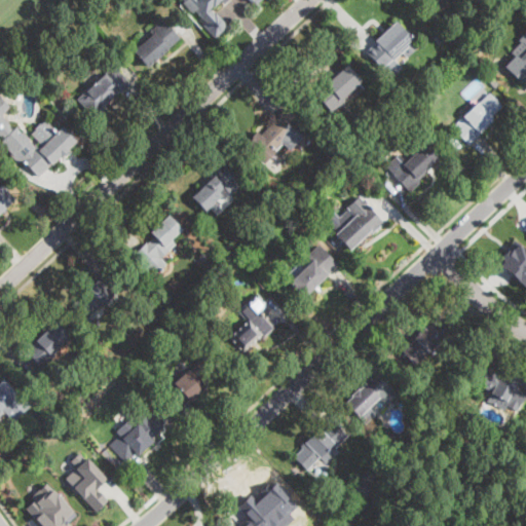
[(231,26),(218,39),(185,0),(264,0),(257,7),(250,0),(230,0),(218,10),(231,26)]
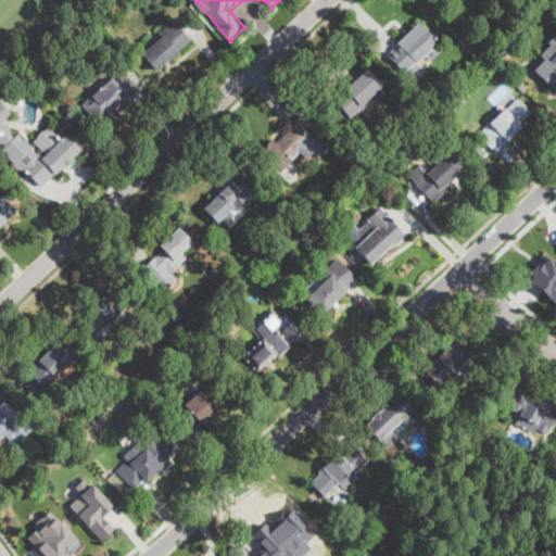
[(459,0),(469,9),(478,0),(459,0)]
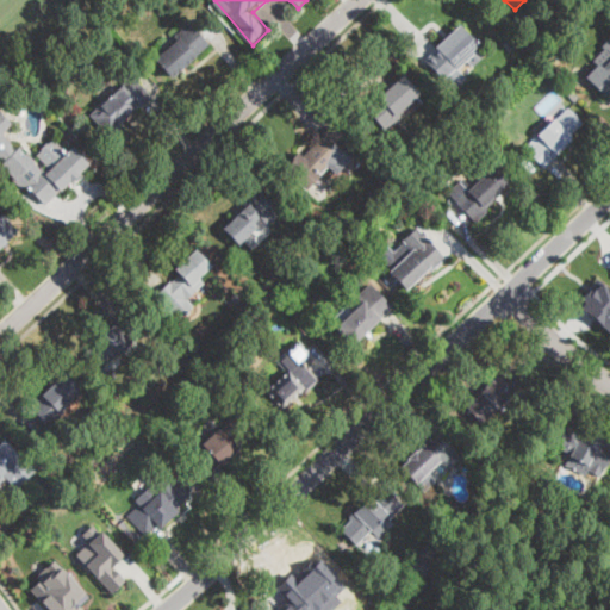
[(181,69),(170,78),(155,60),(185,33),(179,26),(187,19),(209,45),(181,69)]
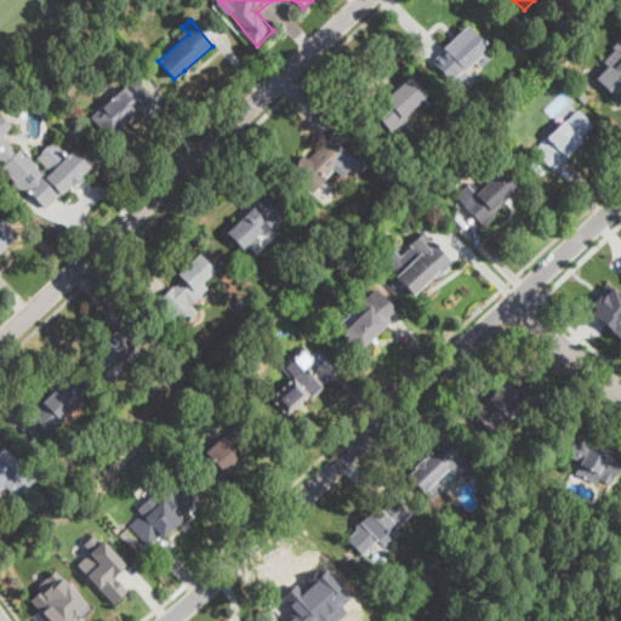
[(494,55),(479,68),(474,62),(469,68),(467,66),(456,77),(460,80),(454,85),(432,62),(444,50),(442,49),(467,26),(494,55)]
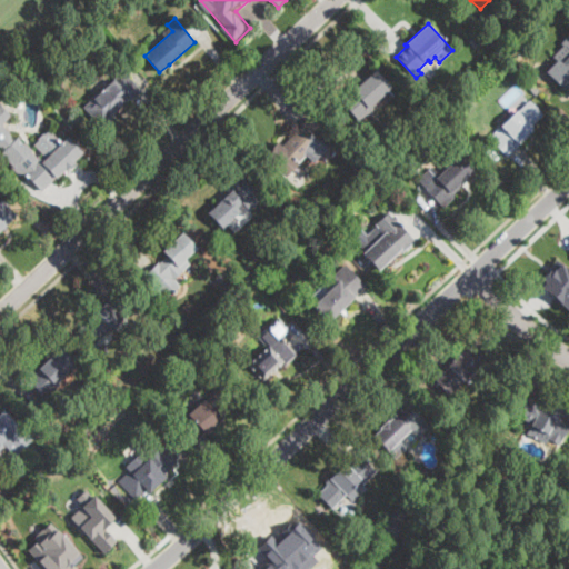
[(480,40),(473,46),(469,39),(475,33),(480,40)]
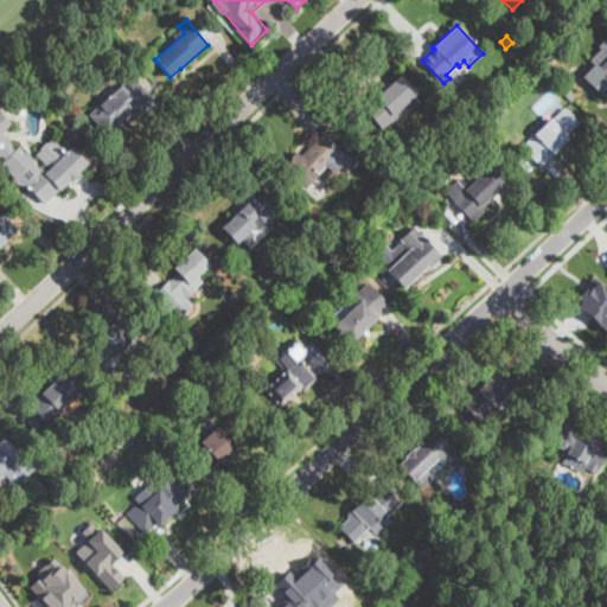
[(536,43),(526,51),(521,45),(530,36),(536,43)]
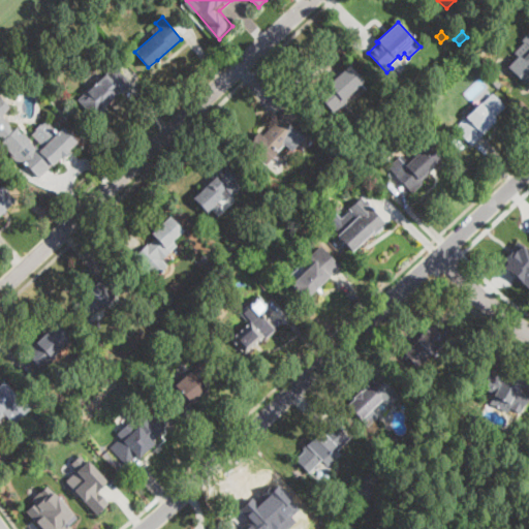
[(528,80),(525,84),(508,67),(519,56),(515,52),(524,42),(521,39),(528,31),(528,80)]
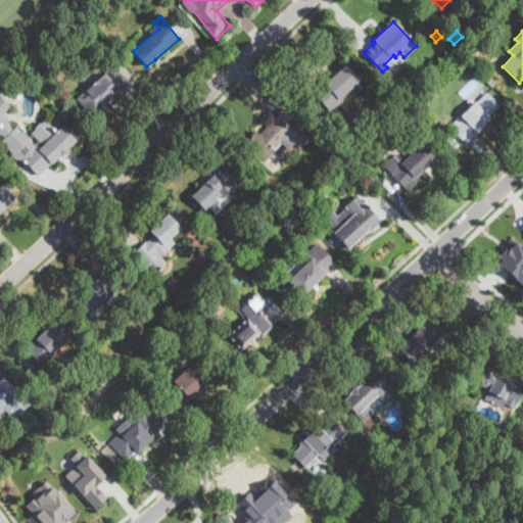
[(330,111),(330,112),(314,93),(345,64),(360,81),(341,96),(344,100),(330,111)]
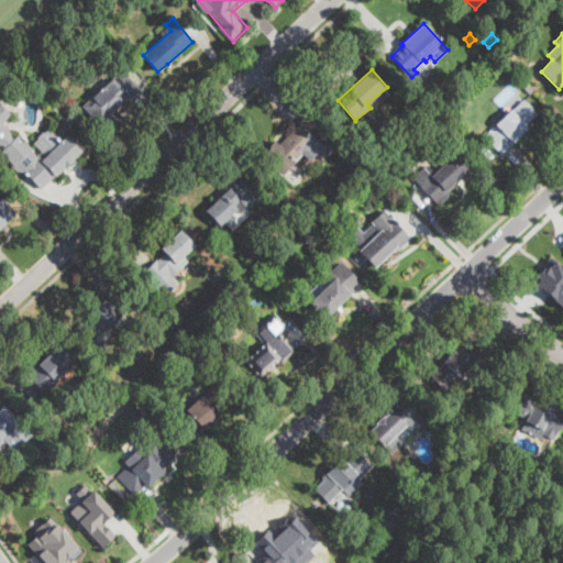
[(140,90),(131,99),(130,100),(128,99),(110,116),(112,118),(102,127),(84,107),(121,70),(141,90),(140,90)]
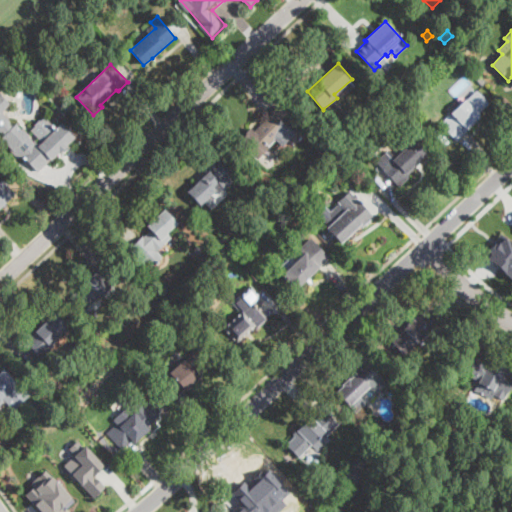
[(459,139),(456,141),(443,126),(450,120),(447,117),(477,90),(490,105),(479,114),(482,118),(459,139)]
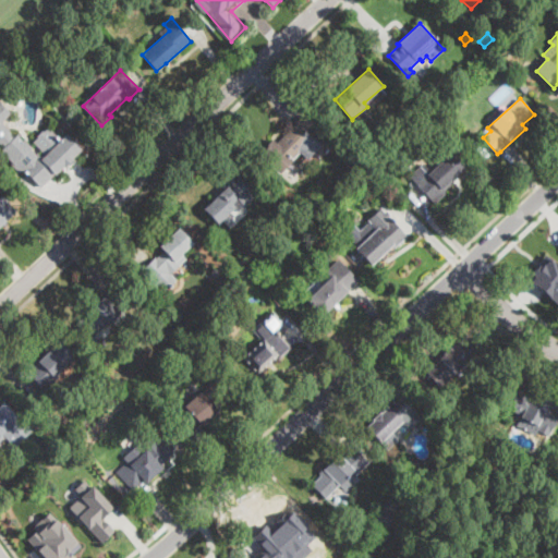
[(10,132),(14,136),(19,133),(33,147),(31,148),(36,155),(38,153),(43,157),(46,155),(34,142),(48,128),(60,140),(67,134),(81,149),(40,189),(23,170),(21,173),(0,152),(3,149),(0,145),(0,101),(12,113),(3,121),(3,124),(10,132)]
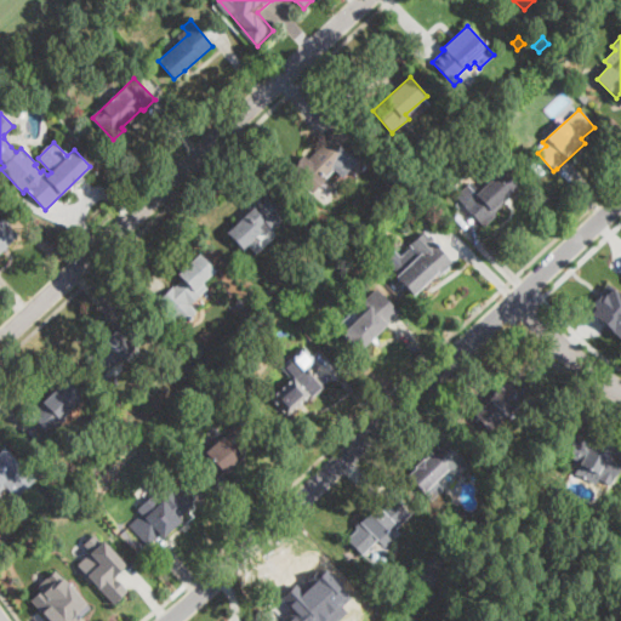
[(337,129),(370,160),(371,161),(357,177),(341,161),(311,193),(289,171),(305,157),(307,159),(323,143),(337,127),(337,129)]
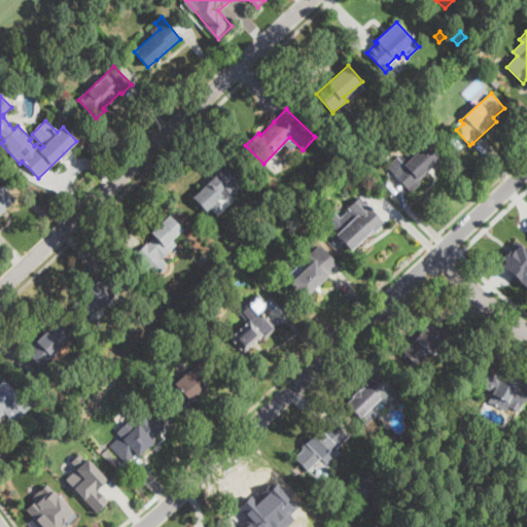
[(420,121),(418,124),(412,115),(416,112),(422,119),(420,121)]
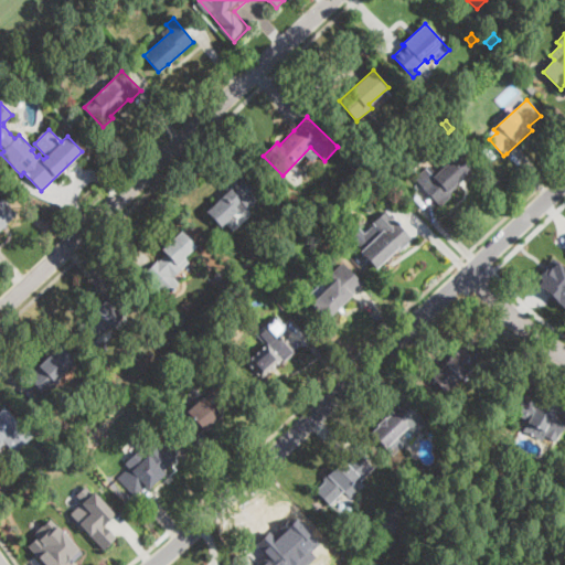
[(458,153),(467,162),(471,168),(462,177),(465,179),(449,193),(451,195),(439,206),(418,183),(415,179),(428,166),(436,173),(441,169),(437,163),(445,156),(449,160),(458,153)]
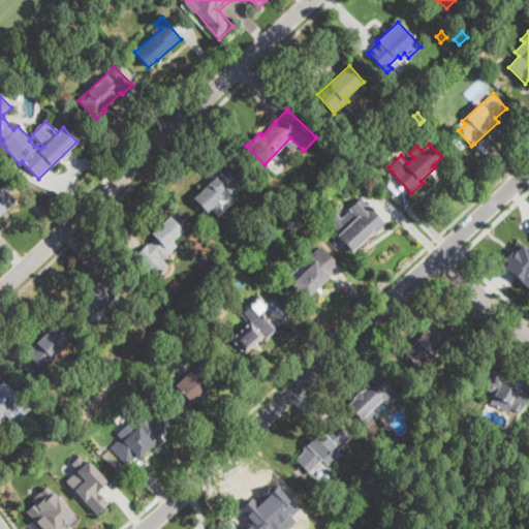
[(358,161),(351,167),(344,161),(351,155),(358,161)]
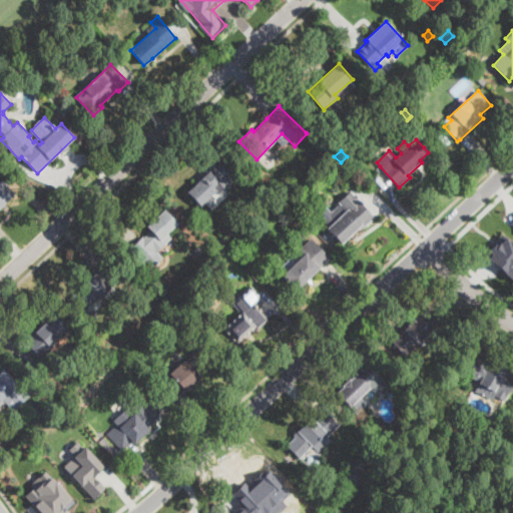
[(221,159),(229,168),(226,170),(234,179),(232,182),(232,184),(228,186),(226,187),(218,194),(215,191),(199,205),(187,191),(209,171),(206,168),(215,160),(216,161),(217,160),(219,162),(221,159)]
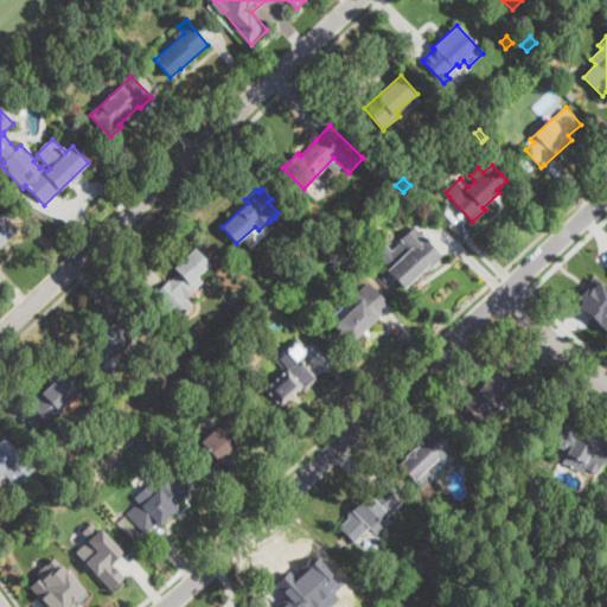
[(18,231),(5,242),(0,246),(0,212),(1,212),(18,231)]
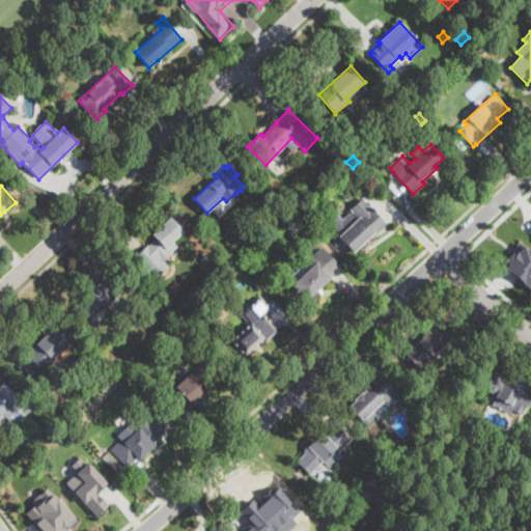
[(388,225),(376,236),(373,232),(352,252),(337,236),(369,206),(388,225)]
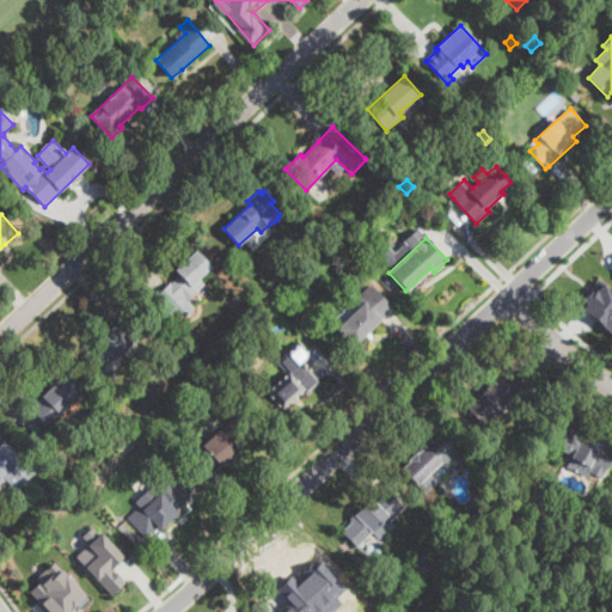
[(199,279),(204,285),(196,293),(190,287),(183,295),(194,306),(179,320),(157,297),(171,282),(172,283),(181,276),(175,270),(195,250),(210,267),(199,279)]
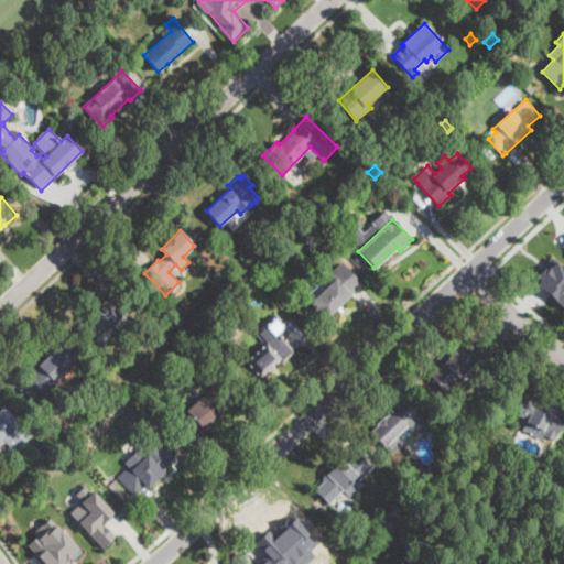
[(532,282),(563,308),(563,269),(553,261),(542,273),(539,270),(533,277),(535,279),(532,282)]
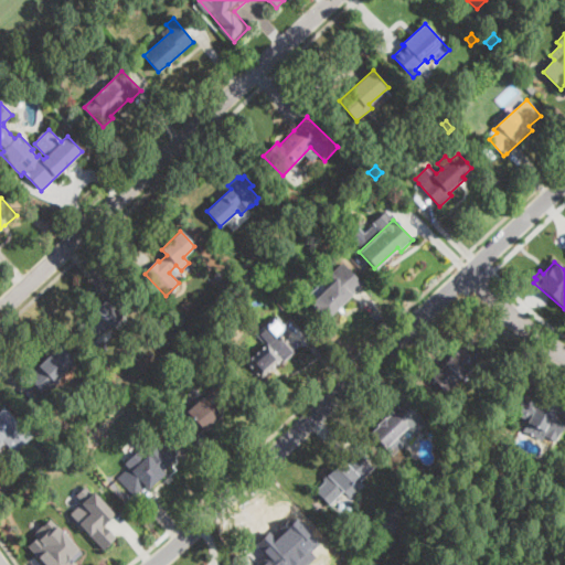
[(338,308),(326,318),(312,302),(336,283),(329,275),(341,264),(362,287),(338,308)]
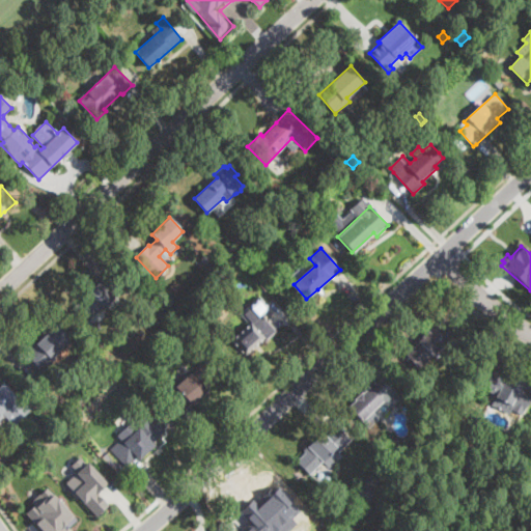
[(118,299),(108,308),(106,305),(85,324),(72,309),(111,273),(124,288),(115,297),(118,299)]
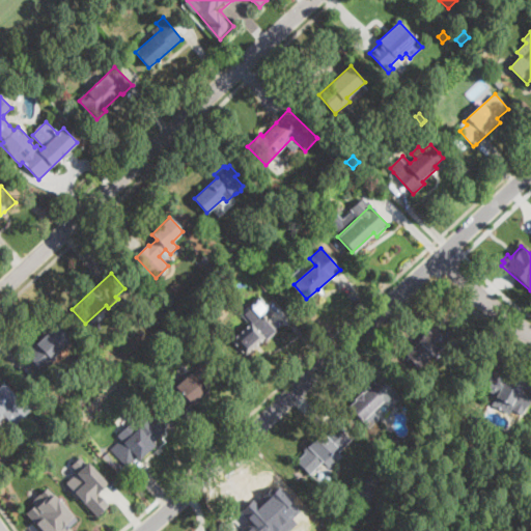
[(278,332),(267,342),(263,338),(245,355),(232,340),(262,313),(278,332)]
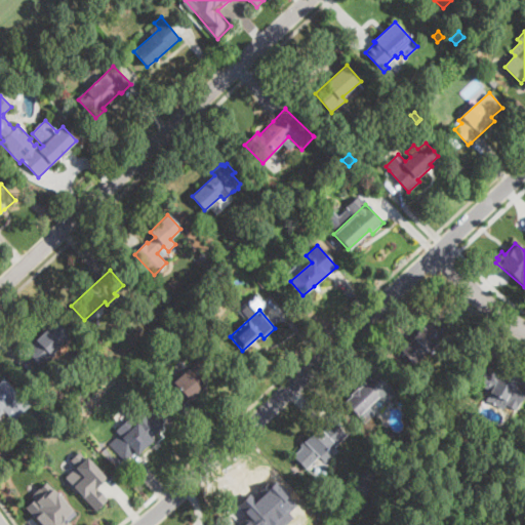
[(456,332),(447,341),(443,345),(440,341),(414,365),(400,351),(440,314),(456,332)]
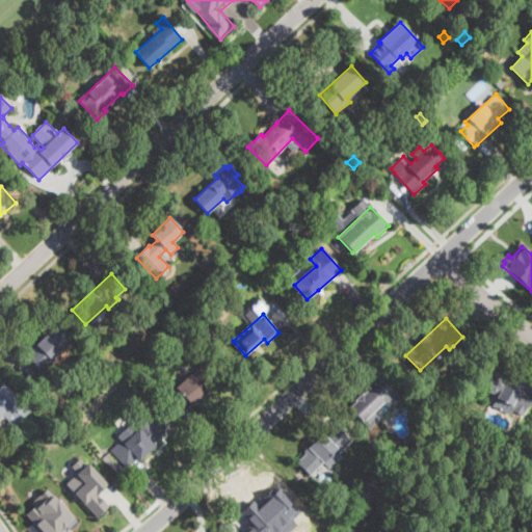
[(102,329),(99,333),(94,333),(91,329),(91,324),(95,322),(99,322),(102,325),(102,329)]
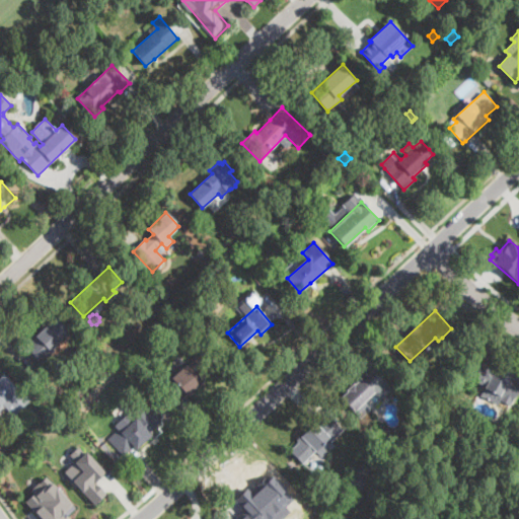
[(49,357),(42,364),(35,357),(24,346),(55,318),(70,334),(54,349),(56,351),(49,357)]
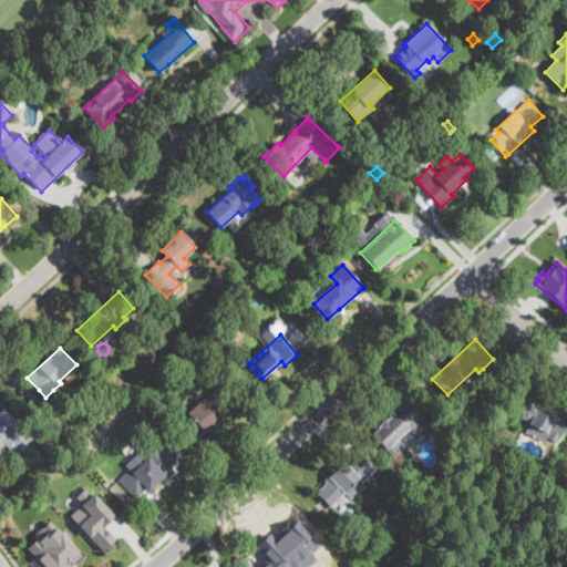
[(204,432),(194,441),(177,421),(212,391),(215,388),(230,405),(222,412),(224,414),(204,432)]
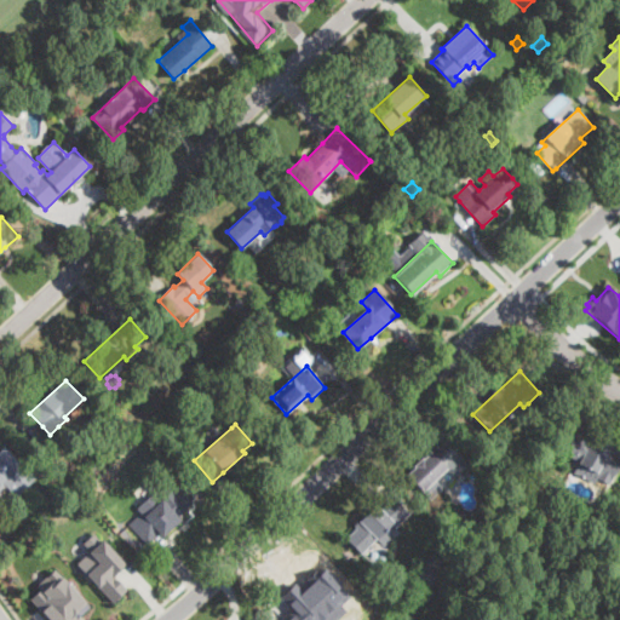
[(589,440),(590,441),(592,436),(612,446),(609,449),(619,454),(619,464),(610,484),(597,477),(601,471),(562,452),(572,431),(589,440)]
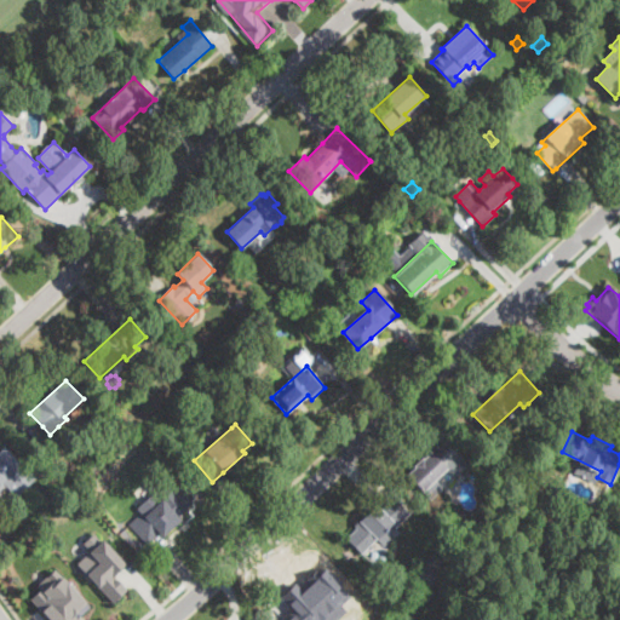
[(437,478),(423,491),(406,472),(443,437),(460,455),(437,478)]
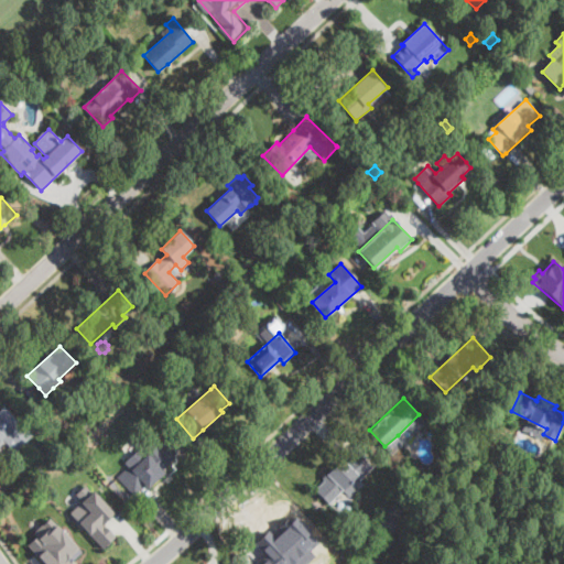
[(0,410),(4,407),(32,434),(15,451),(6,441),(0,446),(0,410)]
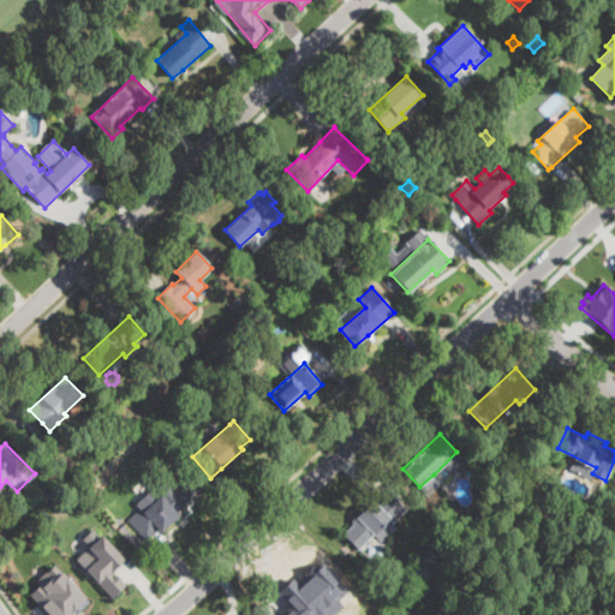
[(166,483),(171,489),(177,483),(192,499),(177,513),(179,515),(161,532),(159,530),(147,541),(127,520),(141,509),(136,505),(144,497),(149,503),(157,496),(154,493),(166,483)]
